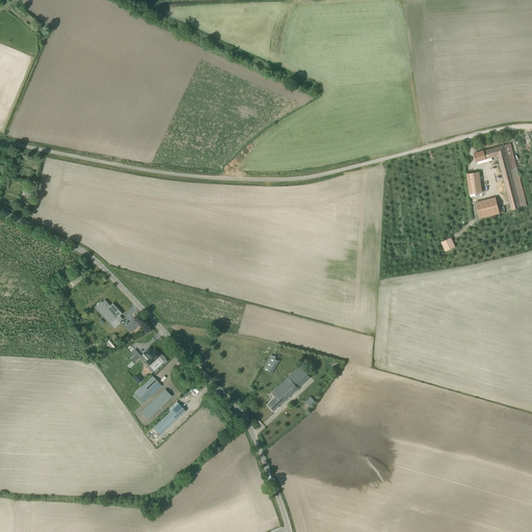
[(527,206),(517,167),(510,143),(483,151),(474,154),(476,162),(485,159),(498,156),(511,210),(527,206)]
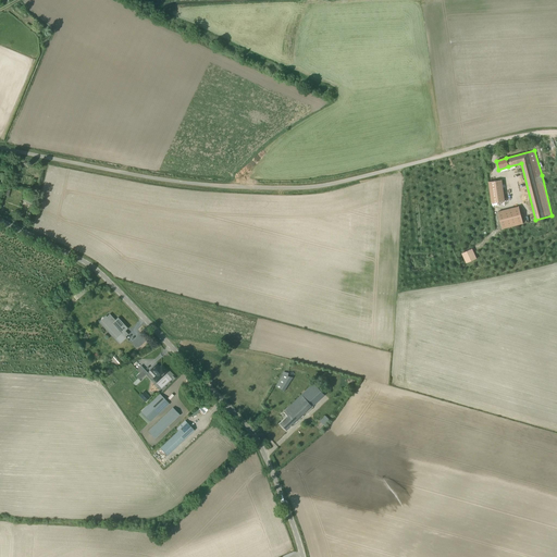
[(492,203),(505,201),(502,181),(489,182),(492,203)]
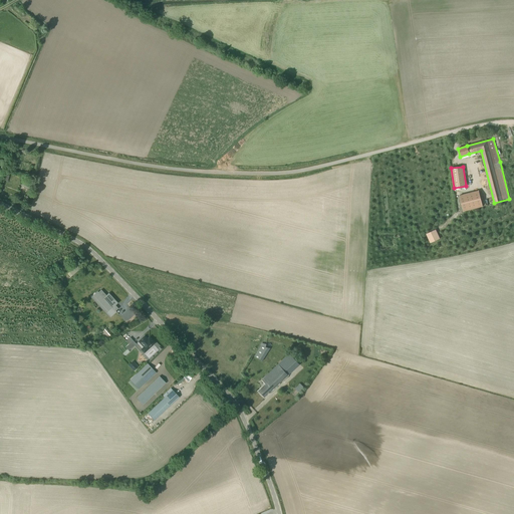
[(479,191),(459,196),(463,211),(483,206),(479,191)]
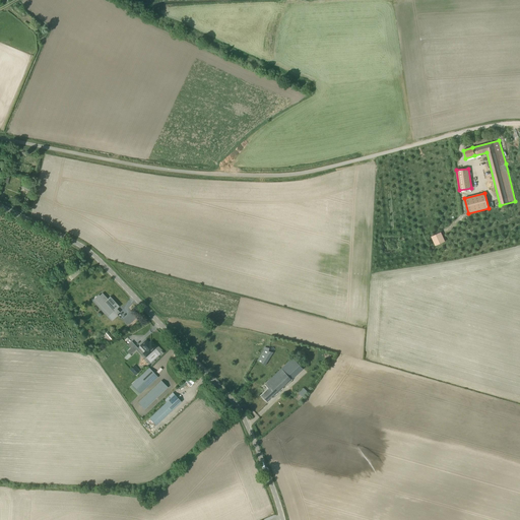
[(441,233),(432,237),(436,246),(445,242),(441,233)]
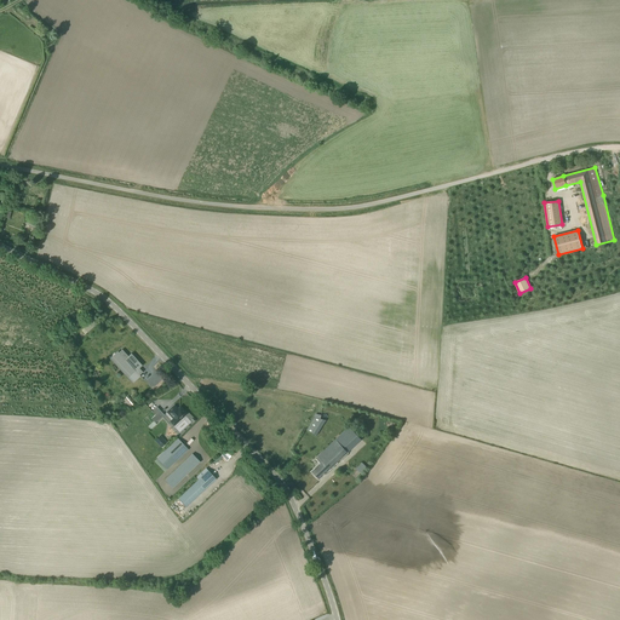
[(81,329),(85,334),(93,327),(89,322),(81,329)]
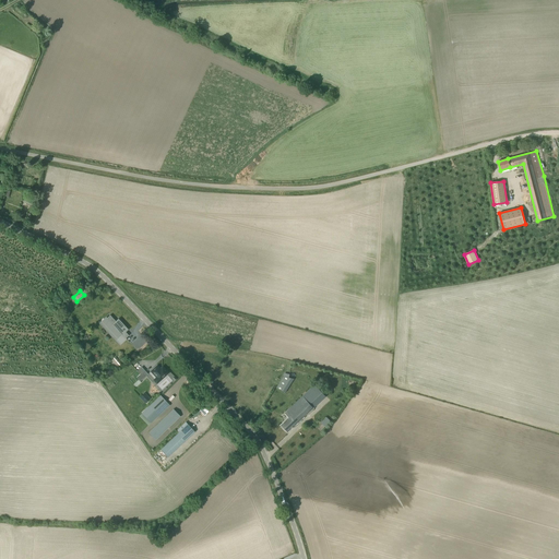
[(122,323),(118,319),(105,332),(109,336),(113,333),(114,334),(118,330),(122,335),(125,333),(126,332),(128,330),(125,325),(123,325),(122,324),(122,323)]
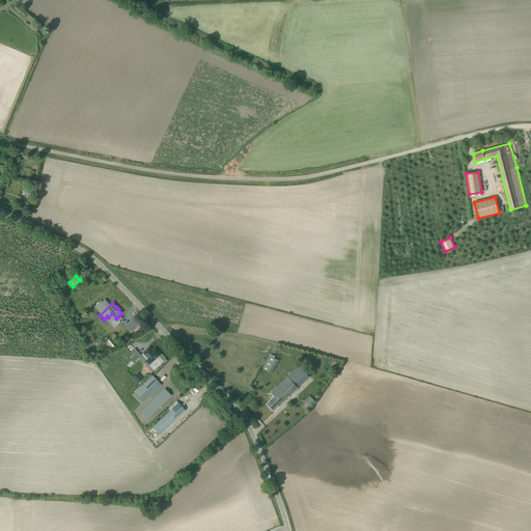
[(109,339),(104,344),(109,351),(115,346),(109,339)]
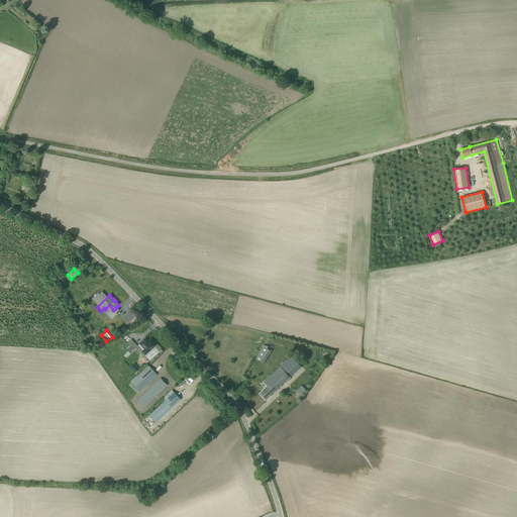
[(142,340),(139,343),(144,349),(142,351),(145,354),(156,345),(152,341),(150,343),(145,338),(143,340),(143,339),(142,340)]
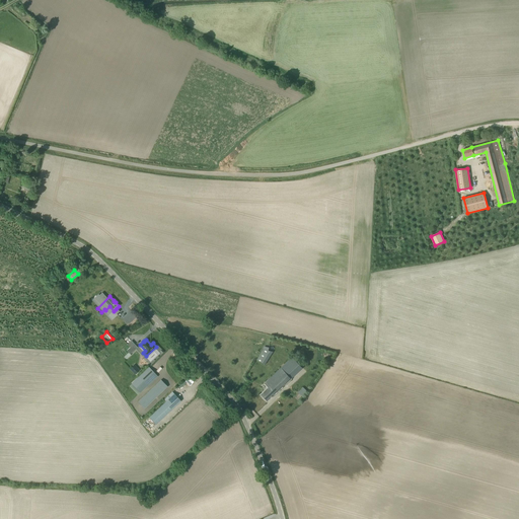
[(127,351),(129,353),(124,357),(126,359),(131,355),(130,354),(138,348),(134,344),(127,351)]
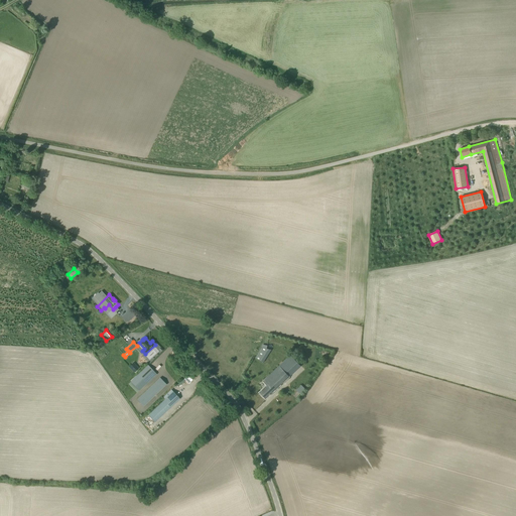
[(266,347),(267,346),(262,344),(256,358),(264,362),(270,349),(266,347)]
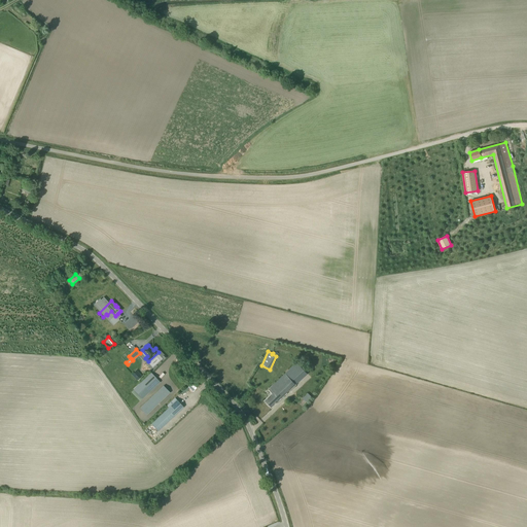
[(273,393),(266,400),(272,407),(307,374),(296,362),(269,389),(273,393)]
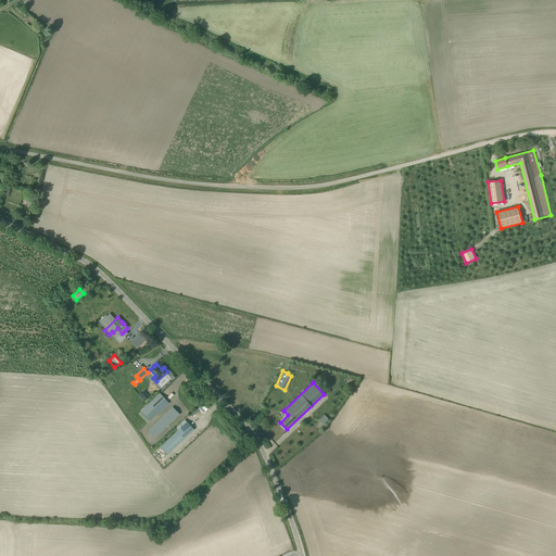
[(149,396),(143,390),(138,394),(144,401),(149,396)]
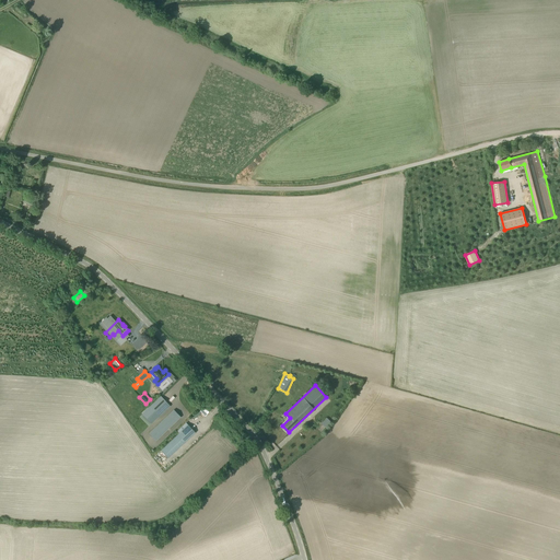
[(151,424),(171,406),(161,396),(141,415),(151,424)]
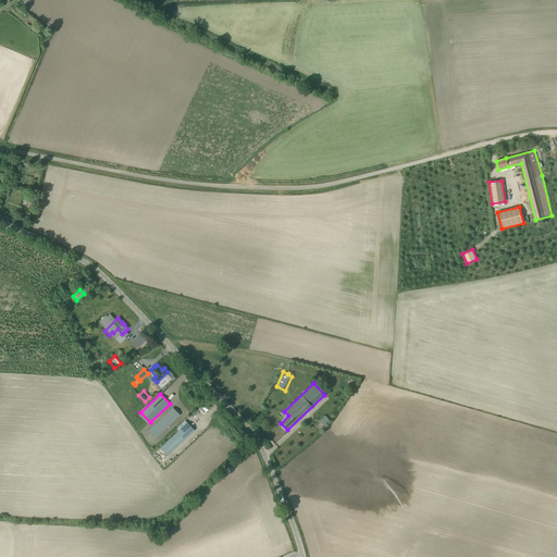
[(155,438),(180,415),(173,408),(148,432),(155,438)]
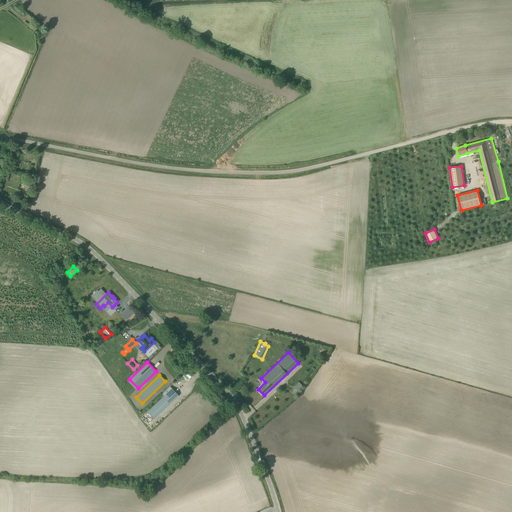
[(297,383),(295,384),(296,385),(293,387),(297,391),(303,386),(299,382),(297,383)]
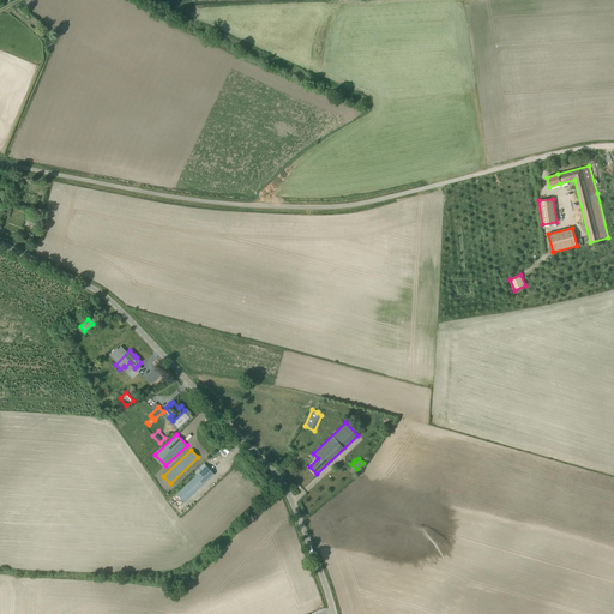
[(206,467),(176,494),(184,503),(214,474),(206,467)]
